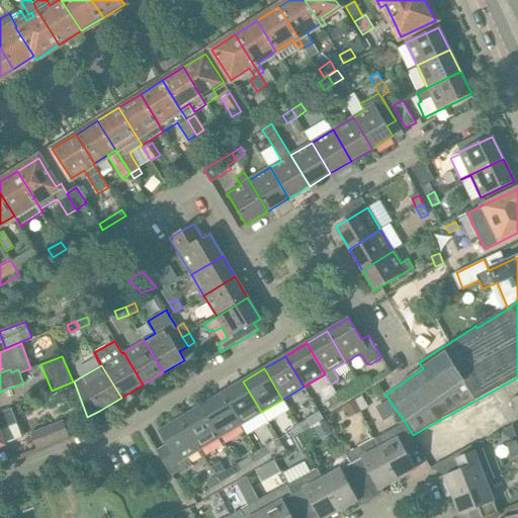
[(371,383),(367,376),(358,382),(362,390),(371,383)]
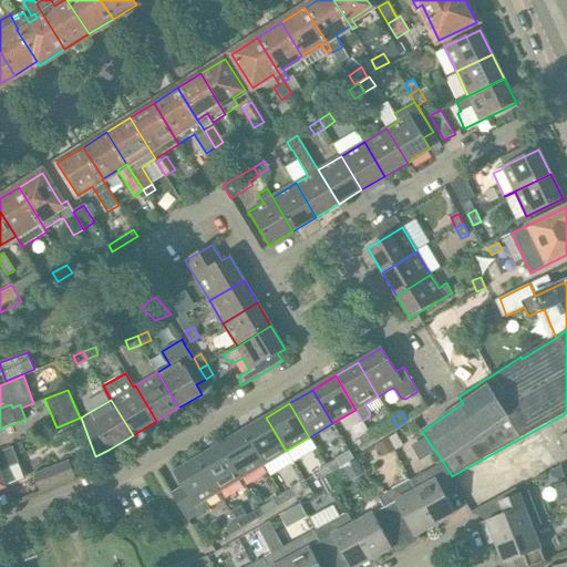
[(264,464),(286,451),(266,418),(244,431),(264,464)]
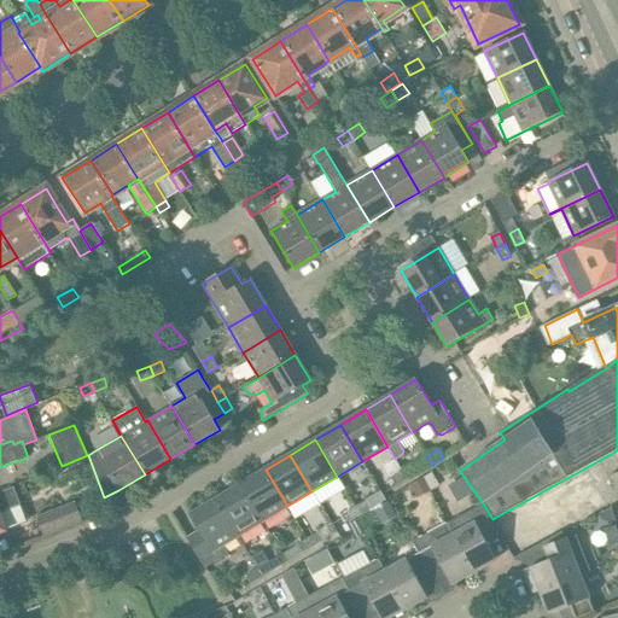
[(413,464),(402,471),(407,479),(418,472),(413,464)]
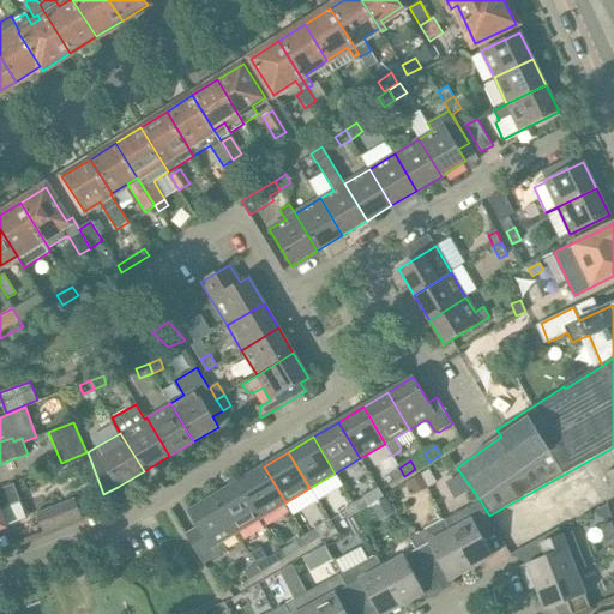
[(264,467),(239,481),(262,517),(286,503),(264,467)]
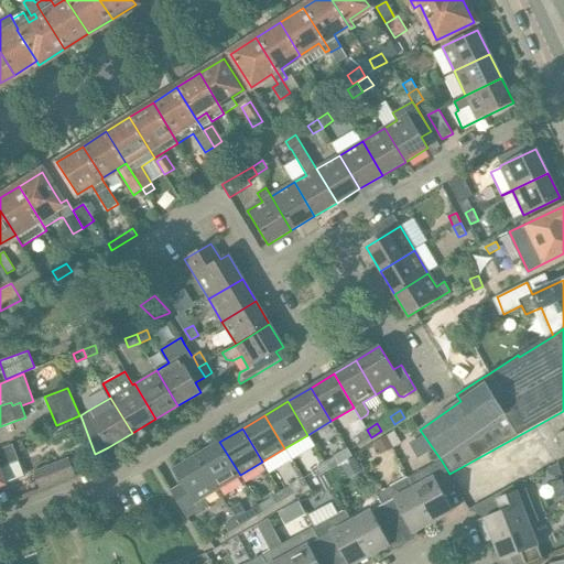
[(367,430),(356,436),(360,443),(371,437),(367,430)]
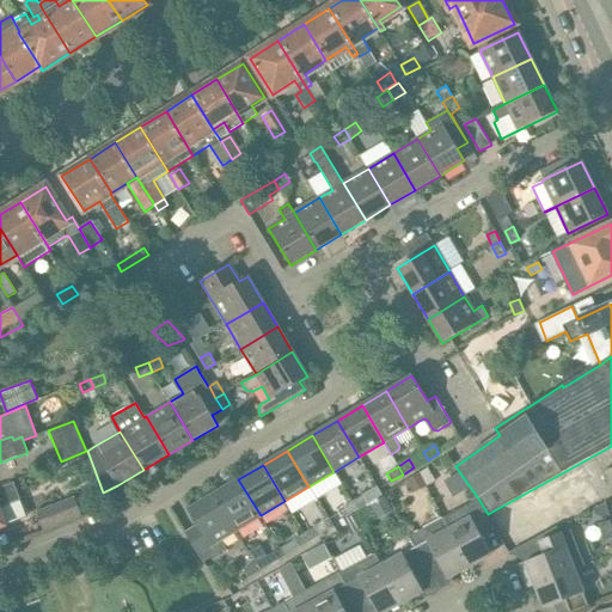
[(424,485),(434,481),(427,469),(418,473),(424,485)]
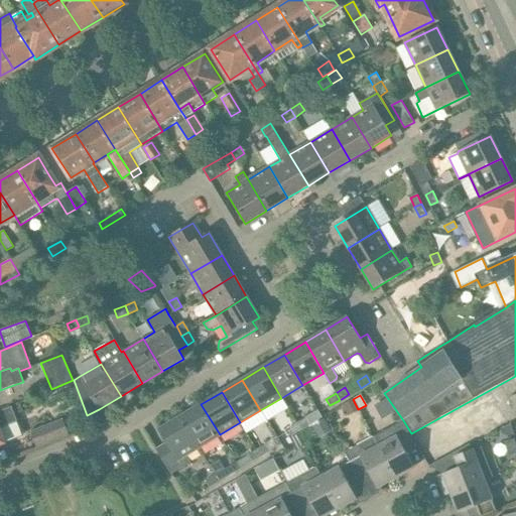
[(358,409),(353,399),(343,405),(349,415),(358,409)]
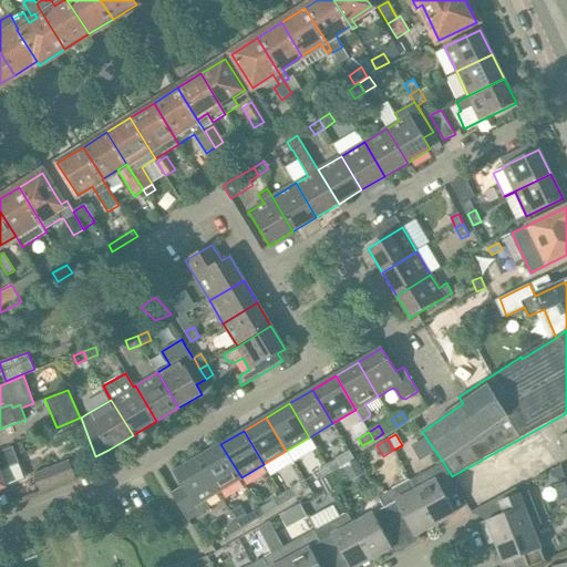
[(198,457),(218,492),(241,477),(220,444),(198,457)]
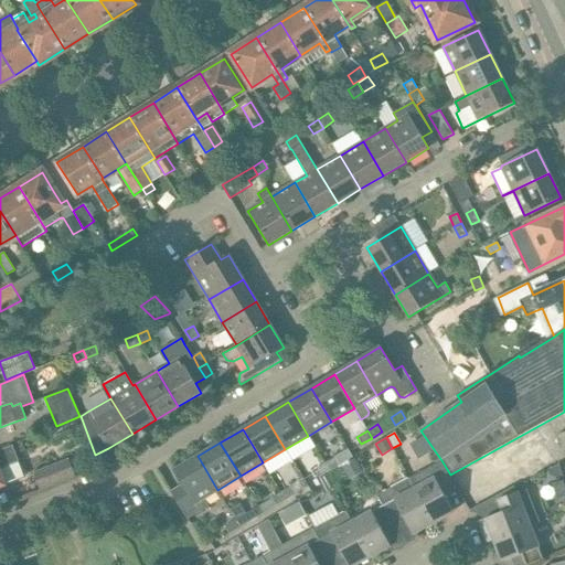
[(0,487),(6,486),(0,471),(0,468),(19,461),(12,446),(0,450),(0,487)]
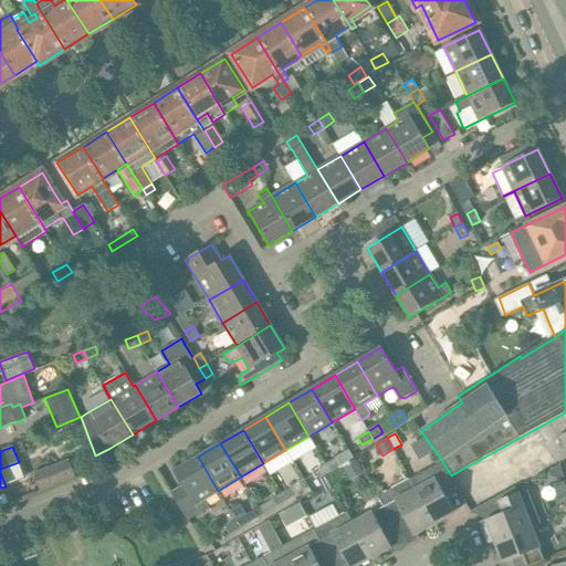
[(218,491),(198,457),(174,471),(182,486),(171,493),(187,520),(208,507),(202,500),(218,491)]
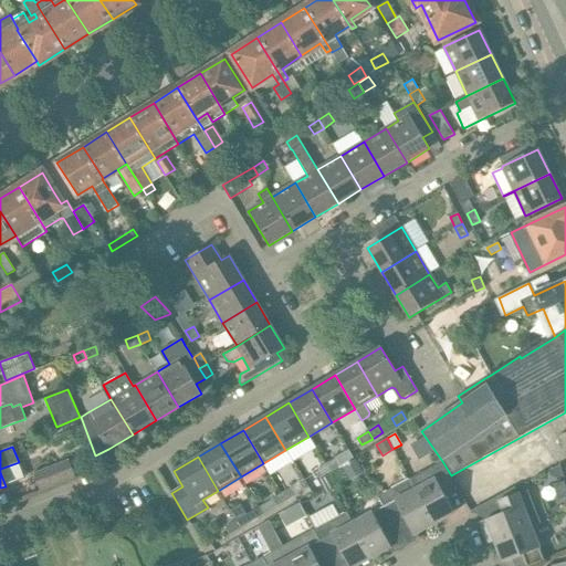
[(325,464),(329,471),(341,465),(336,458),(325,464)]
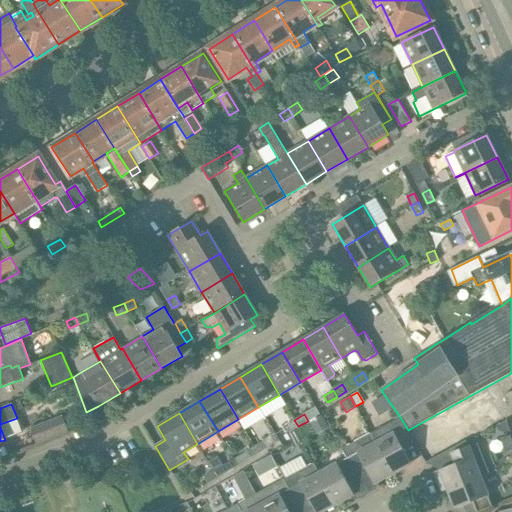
[(329,427),(321,414),(309,422),(317,435),(329,427)]
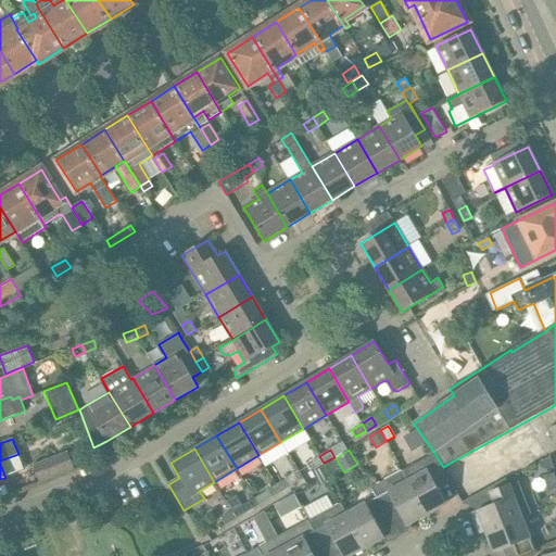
[(74,469),(67,452),(33,465),(40,483),(74,469)]
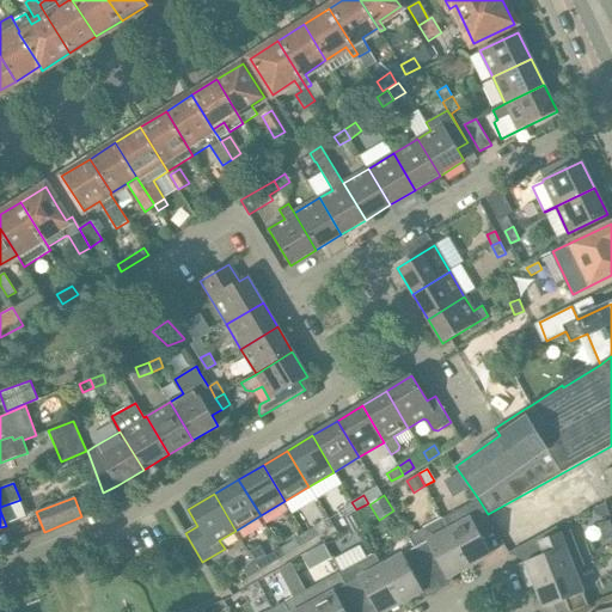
[(470,567),(491,555),(485,544),(477,530),(489,522),(485,515),(488,515),(488,514),(478,499),(442,518),(448,530),(470,567)]
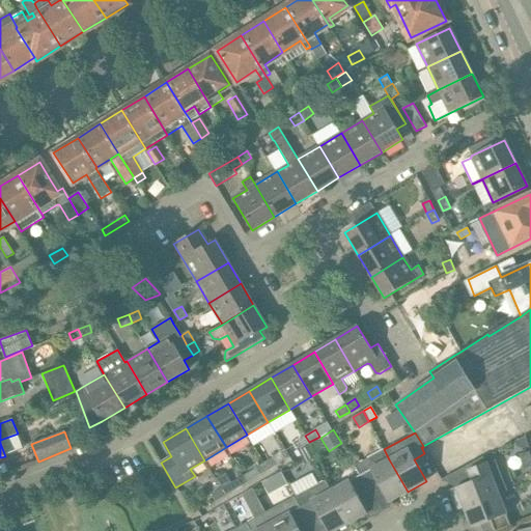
[(309,442),(305,436),(296,442),(300,448),(309,442)]
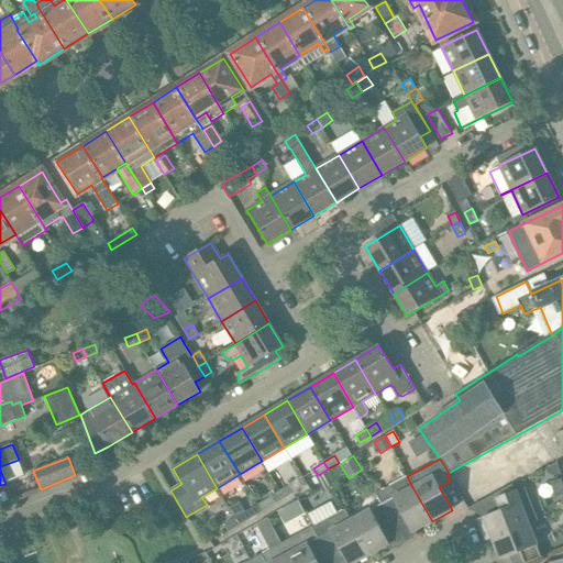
[(558,462),(547,468),(549,474),(554,476),(561,475),(558,462)]
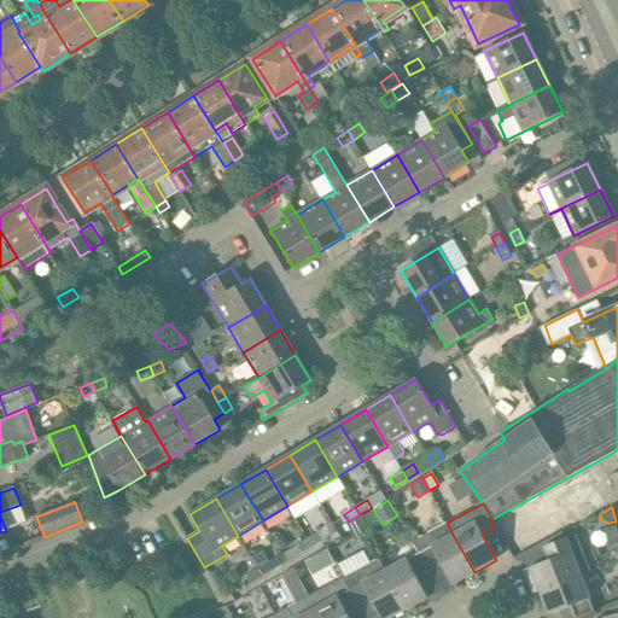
[(356,518),(347,524),(356,540),(365,534),(356,518)]
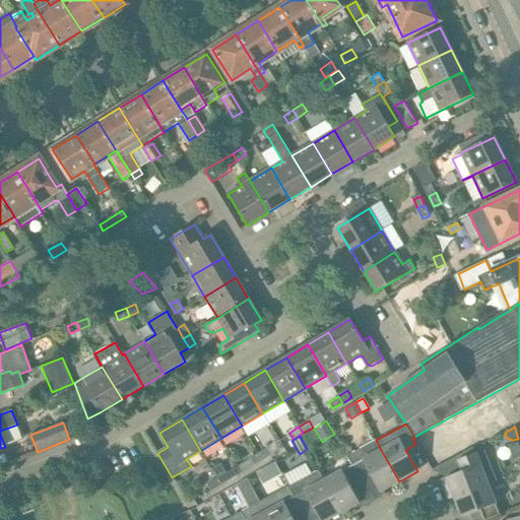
[(379,490),(380,492),(399,481),(381,450),(376,440),(347,455),(352,465),(361,480),(371,475),(379,490)]
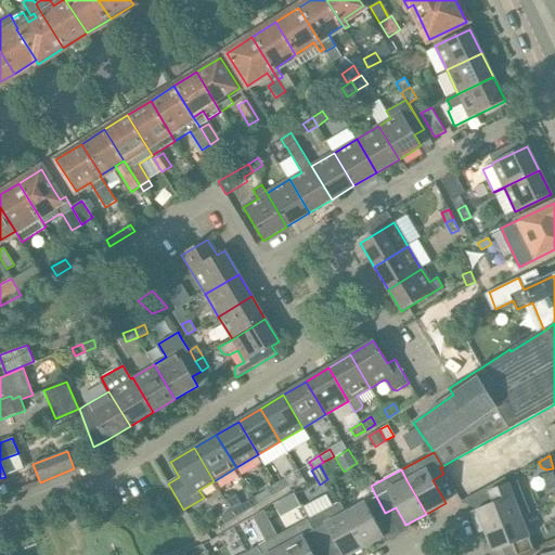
[(289,485),(302,477),(298,470),(285,478),(289,485)]
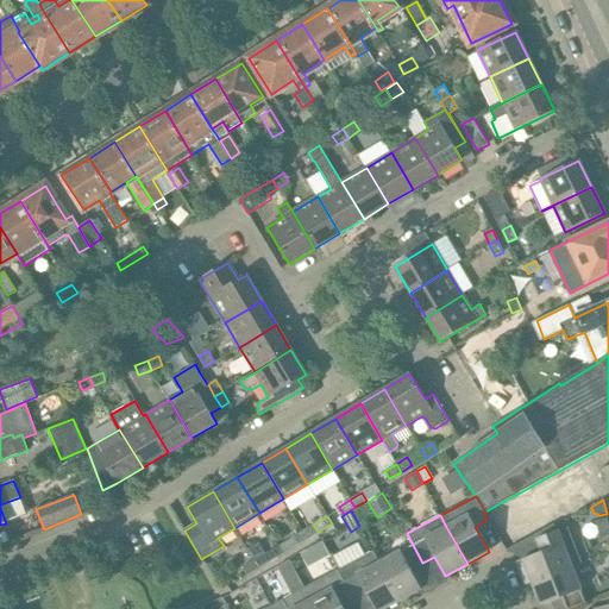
[(313,525),(302,531),(307,539),(318,532),(313,525)]
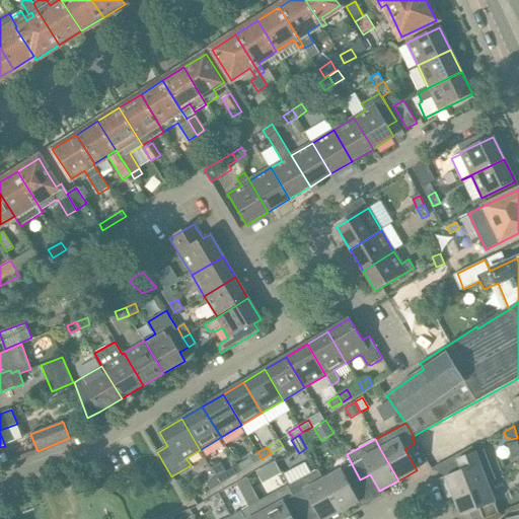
[(447,482),(441,485),(446,499),(450,498),(453,497),(468,491),(487,484),(489,483),(496,479),(484,449),(474,452),(458,459),(462,470),(445,476),(447,482)]
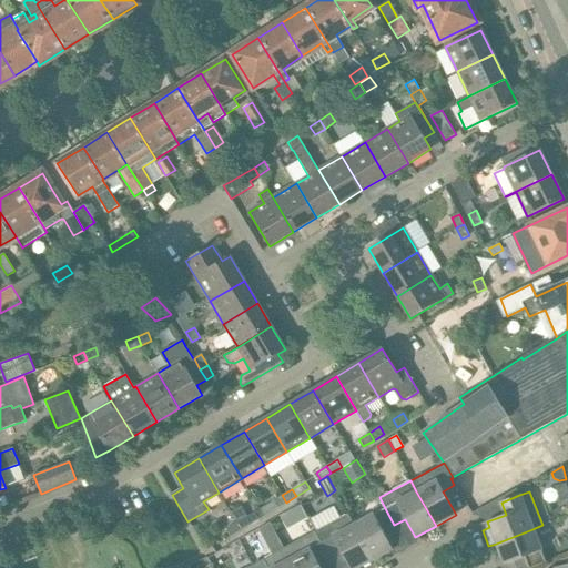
[(276,508),(286,503),(282,495),(272,501),(276,508)]
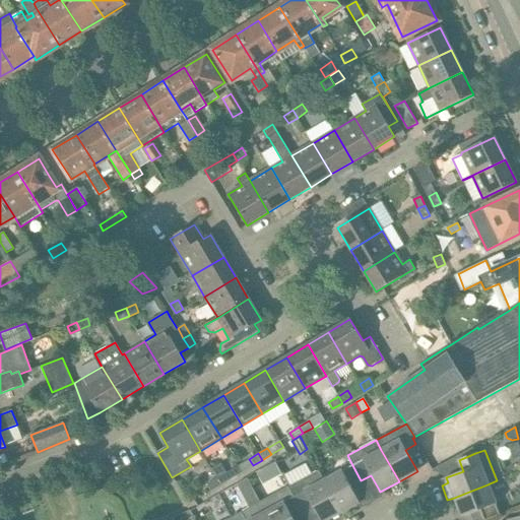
[(225,472),(220,463),(211,469),(216,477),(219,482),(220,484),(230,479),(225,472)]
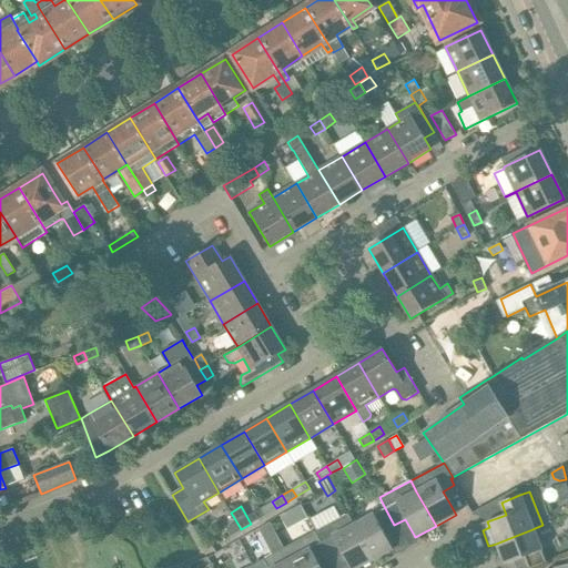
[(385,508),(353,525),(372,560),(393,549),(383,531),(394,525),(385,508)]
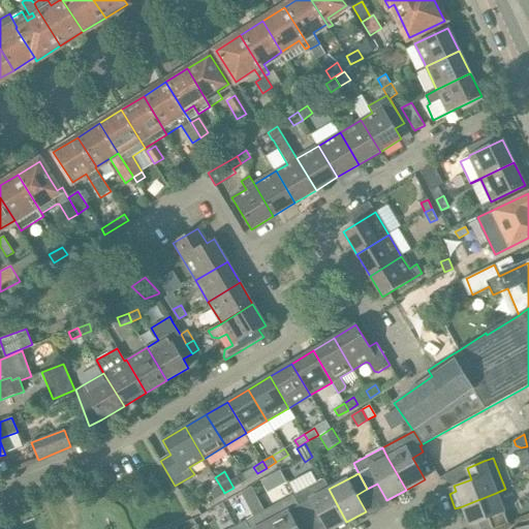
[(323,479),(293,495),(299,504),(300,505),(302,510),(305,516),(311,526),(321,521),(325,528),(333,528),(346,522),(329,489),(323,479)]
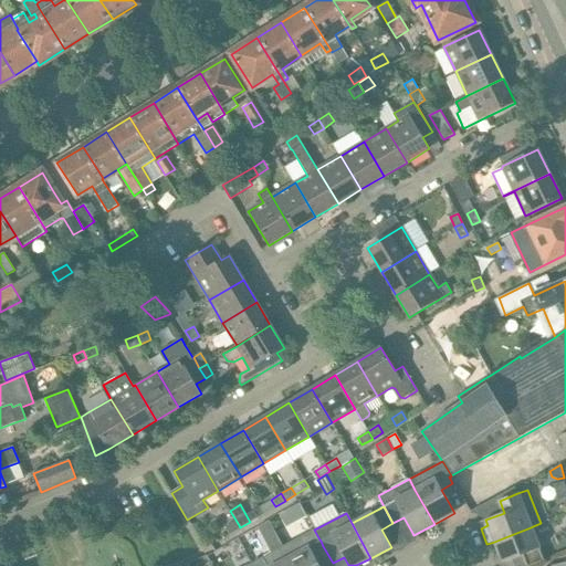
[(230,534),(240,527),(239,525),(236,520),(224,526),(230,534)]
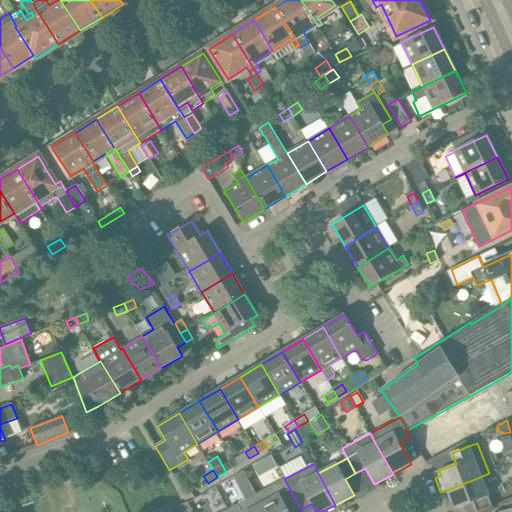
[(243,471),(233,477),(237,484),(247,478),(243,471)]
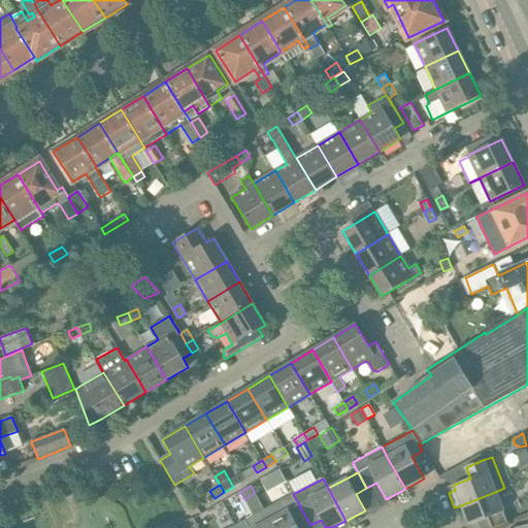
[(476,499),(461,505),(467,520),(469,519),(471,524),(477,522),(480,527),(495,527),(501,526),(509,523),(497,491),(495,492),(476,499)]
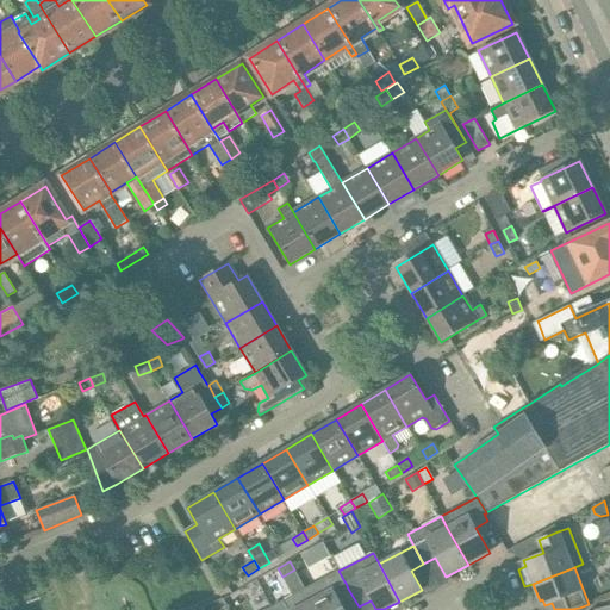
[(338,571),(305,589),(311,601),(316,609),(353,609),(359,607),(352,595),(348,589),(346,583),(344,582),(338,571)]
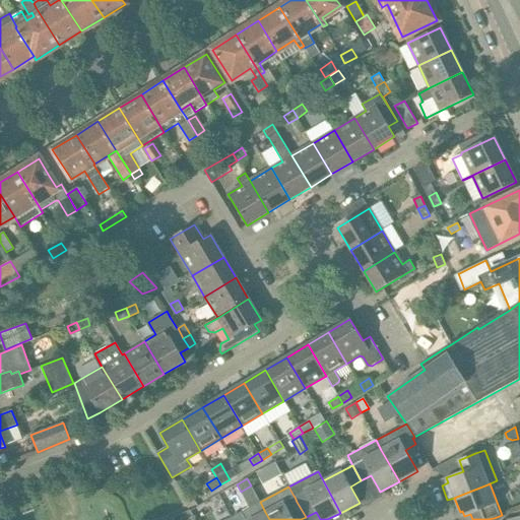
[(269,519),(265,512),(260,502),(231,517),(232,519),(269,519)]
